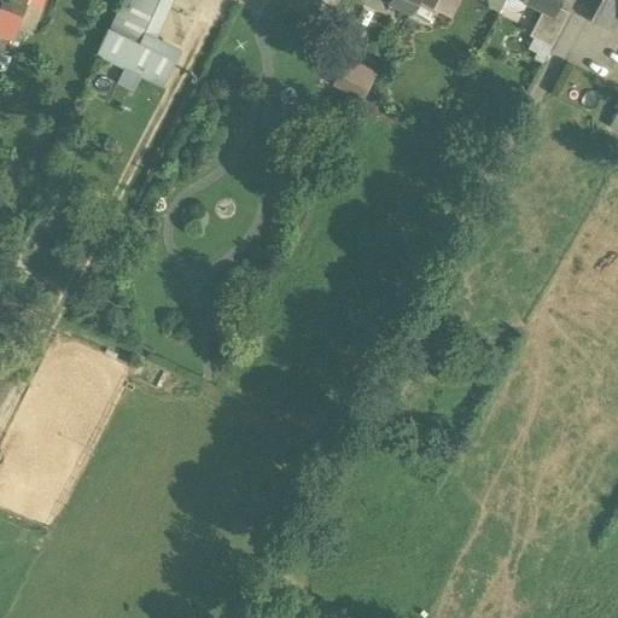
[(12,0),(0,28),(0,35),(10,40),(27,3),(36,6),(39,0),(12,0)]
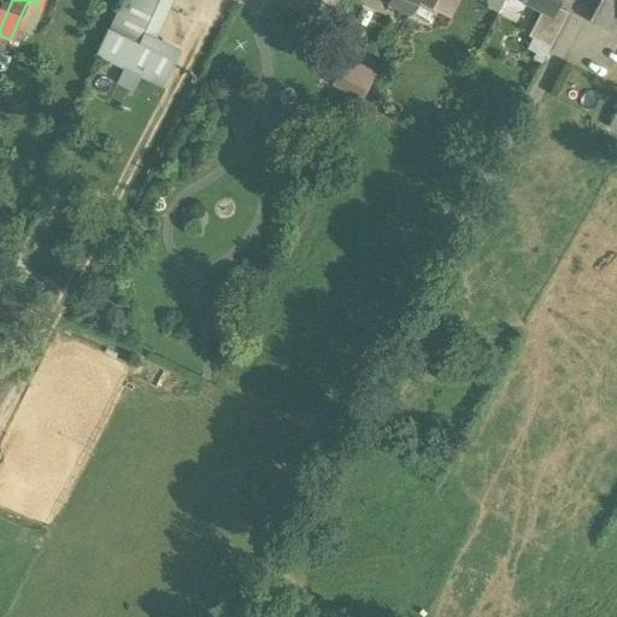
[(117,0),(105,28),(109,29),(122,0),(137,7),(151,15),(157,0),(117,0)]
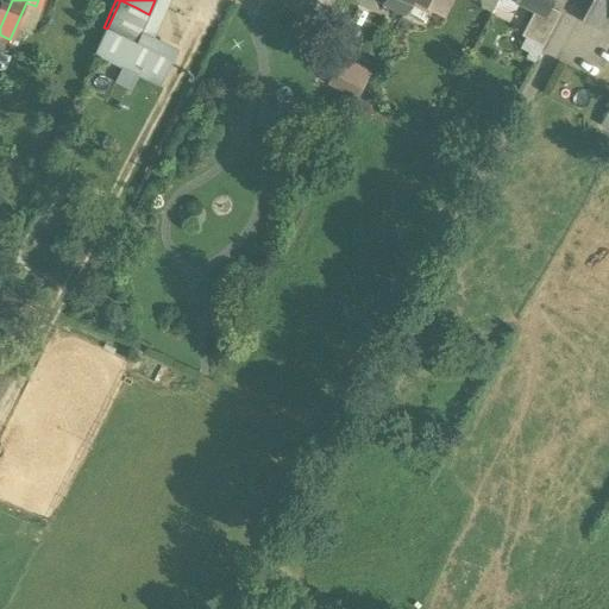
[(136,7),(120,0),(107,29),(110,30),(105,41),(115,46),(120,36),(123,36),(136,7)]
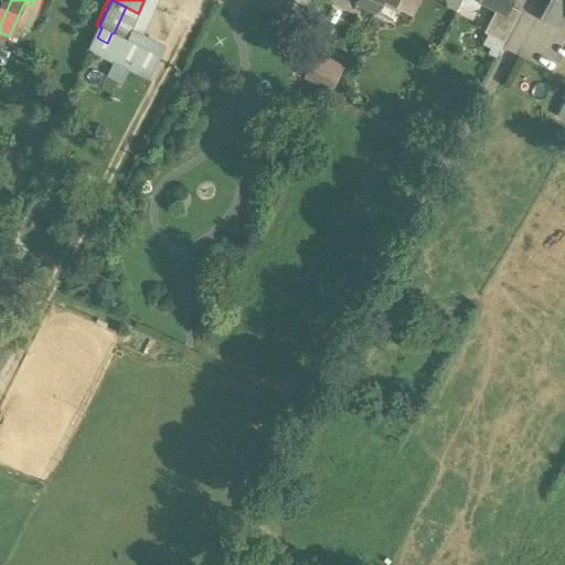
[(355,0),(354,4),(375,13),(382,1),(382,0),(355,0)]
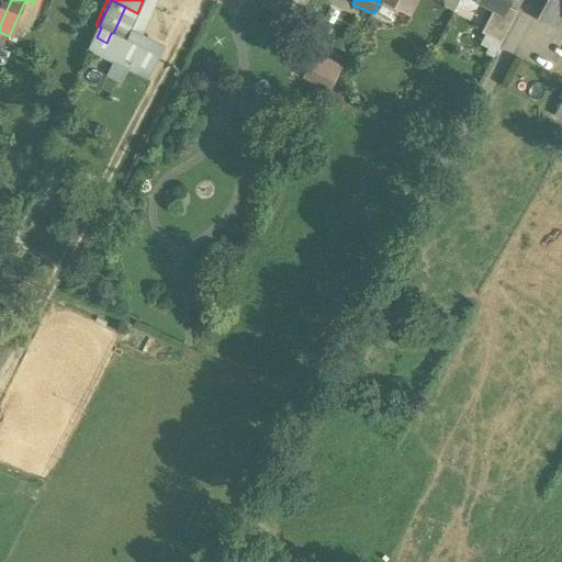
[(413,0),(393,0),(392,3),(408,11),(413,0)]
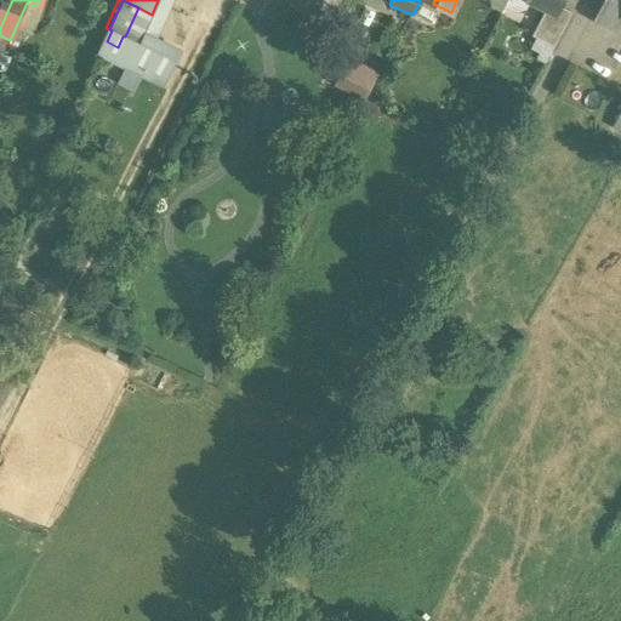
[(557,0),(530,0),(546,7),(552,11),(556,5),(557,0)]
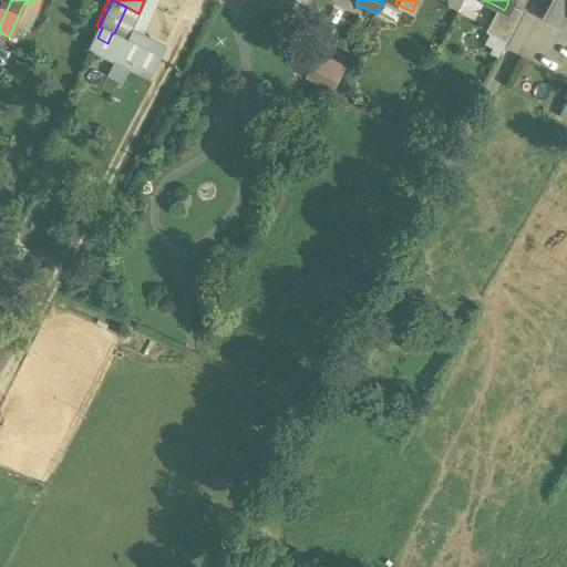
[(566,9),(566,0),(548,0),(537,21),(554,31),(565,14),(566,9)]
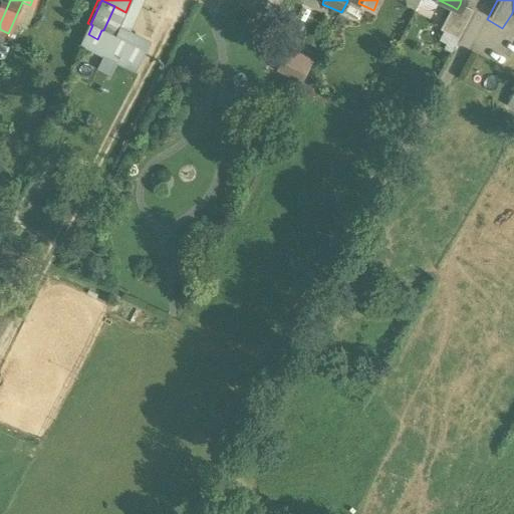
[(457,9),(452,6),(440,30),(458,39),(473,11),(460,4),(457,9)]
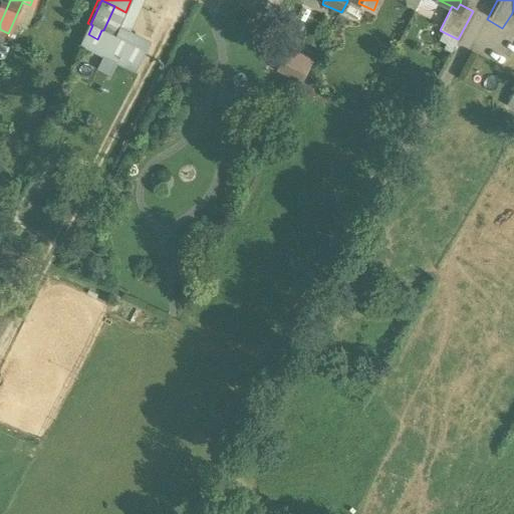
[(125,12),(114,6),(103,30),(114,36),(118,28),(125,12)]
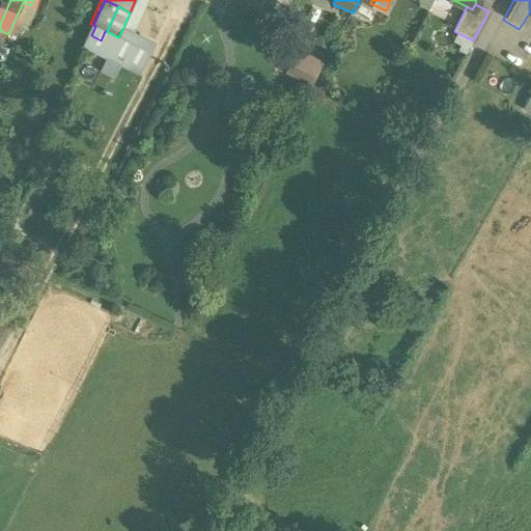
[(155,44),(122,29),(118,37),(107,31),(105,31),(101,40),(91,35),(95,26),(93,25),(90,24),(84,38),(115,53),(112,60),(142,72),(155,44)]
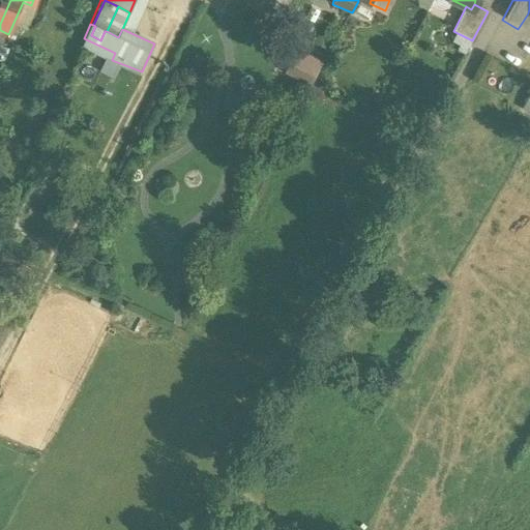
[(324,61),(297,48),(285,74),(310,88),(324,61)]
